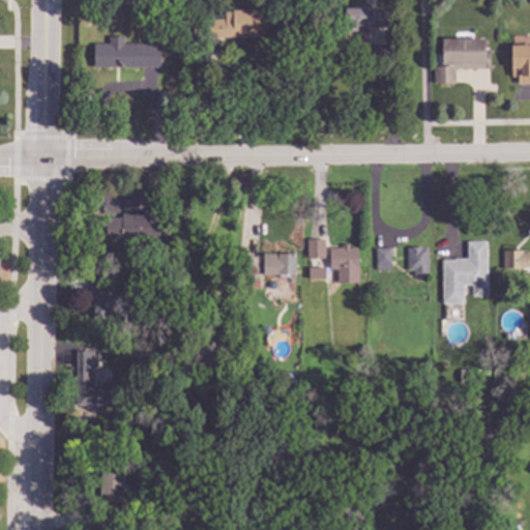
[(384,10),(389,10),(389,28),(356,28),(356,32),(344,32),(344,6),(366,7),(366,10),(375,10),(375,5),(384,5),(384,10)]
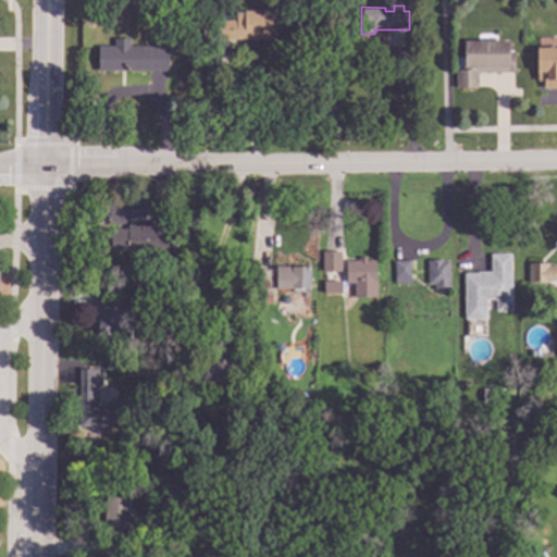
[(275,39),(232,39),(232,40),(217,40),(217,20),(236,20),(236,12),(245,12),(244,10),(274,10),(275,39)]
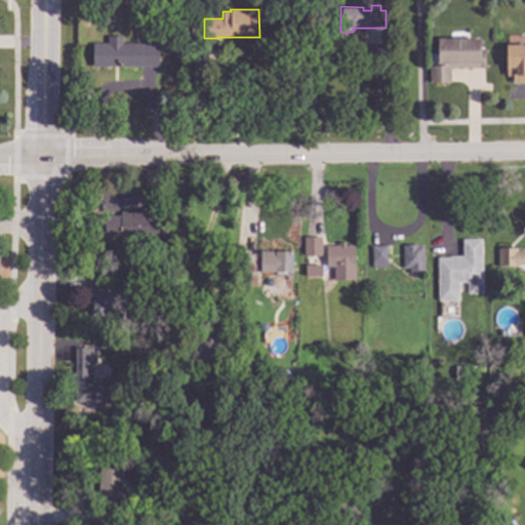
[(122,43),(158,43),(158,67),(92,67),(92,43),(108,43),(108,36),(122,36),(122,43)]
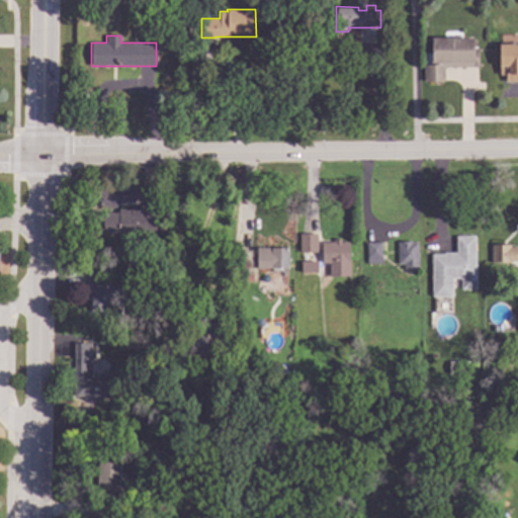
[(473,49),(478,49),(479,67),(444,67),(444,81),(424,82),(423,65),(431,65),(430,59),(431,59),(431,38),(473,37),(473,49)]
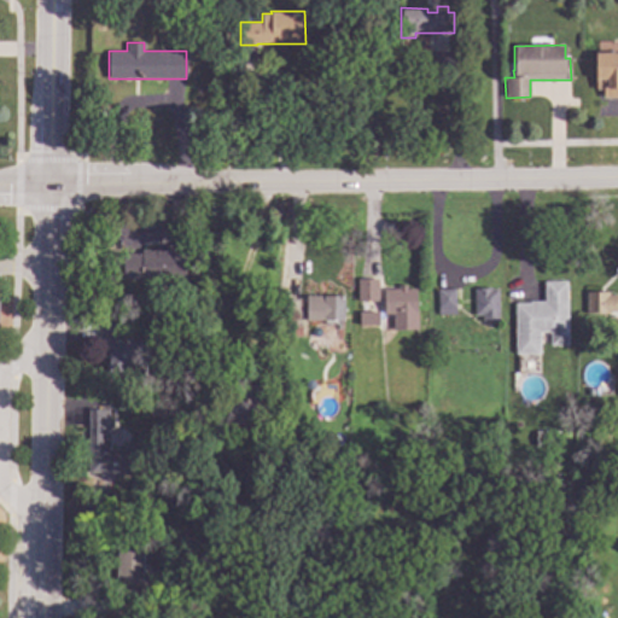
[(617,97),(604,97),(604,88),(596,88),(595,52),(617,52),(617,97)]
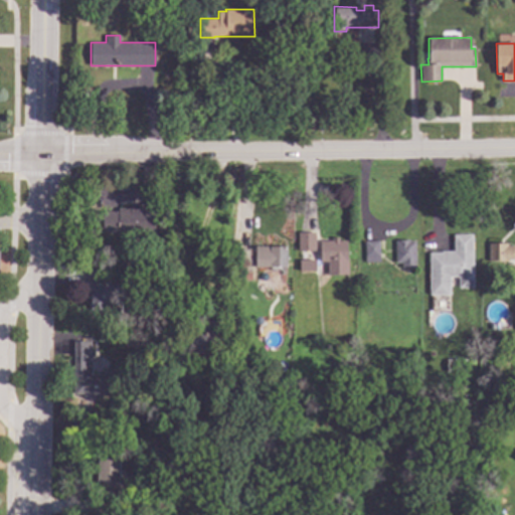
[(155,231),(119,231),(119,229),(103,230),(103,210),(118,210),(118,207),(155,207),(155,231)]
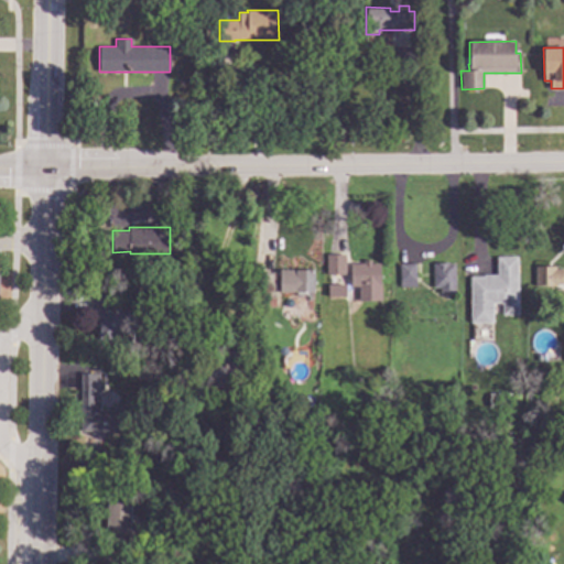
[(346,274),(327,274),(327,253),(345,253),(346,274)]
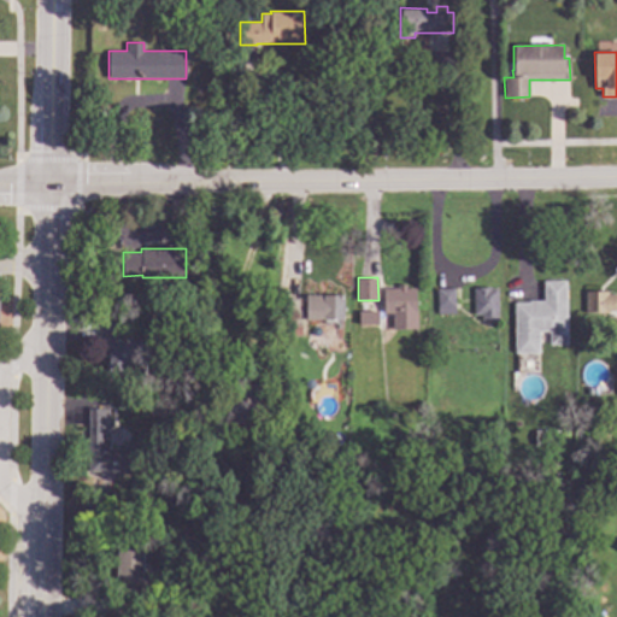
[(566,345),(550,345),(550,331),(539,331),(539,353),(515,353),(513,303),(528,303),(528,300),(544,300),(544,281),(566,281),(566,345)]
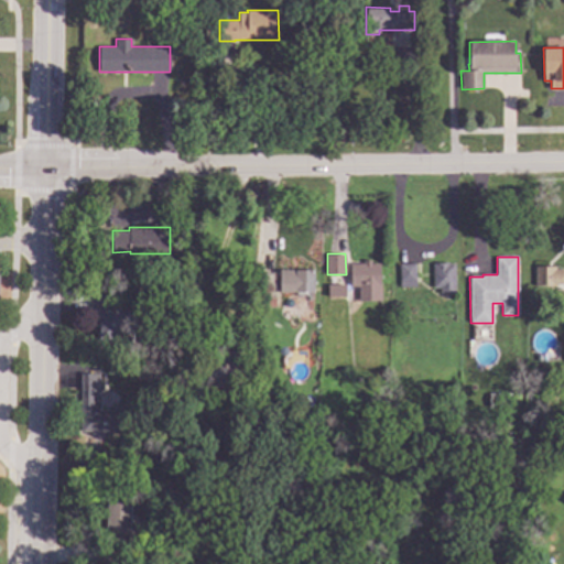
[(370,262),(379,262),(379,281),(380,281),(380,299),(358,297),(358,284),(349,284),(349,262),(364,262),(364,259),(370,259),(370,262)]
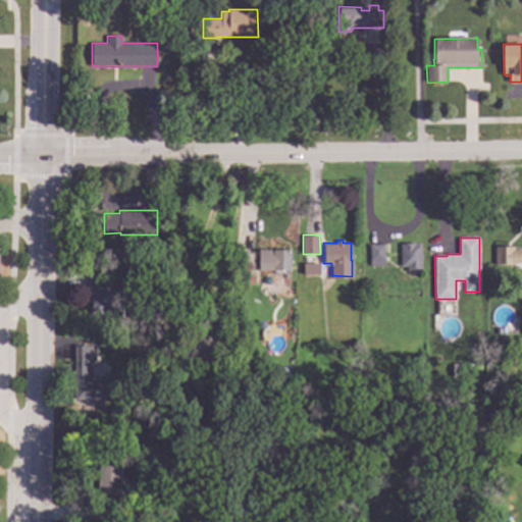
[(385,266),(369,266),(369,244),(385,244),(385,266)]
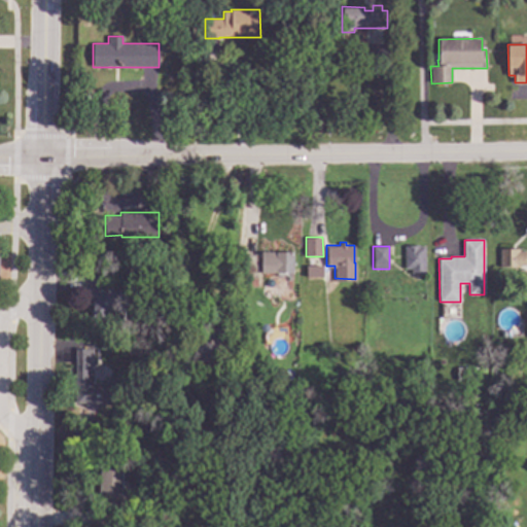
[(425,274),(411,274),(411,269),(405,269),(405,246),(425,246),(425,274)]
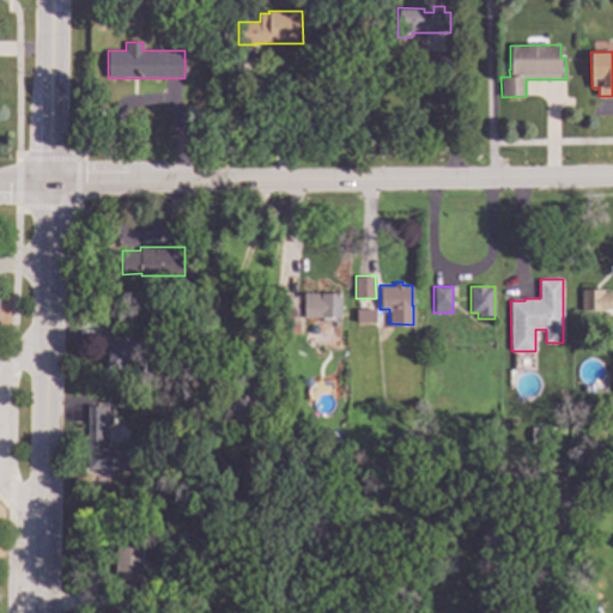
[(604,292),(612,292),(612,309),(602,309),(602,310),(581,310),(581,287),(604,287),(604,292)]
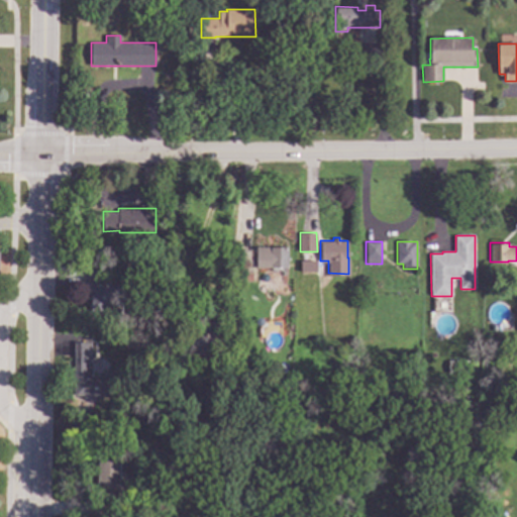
[(288,267),(273,267),(273,269),(255,269),(255,248),(269,248),(269,246),(288,246),(288,267)]
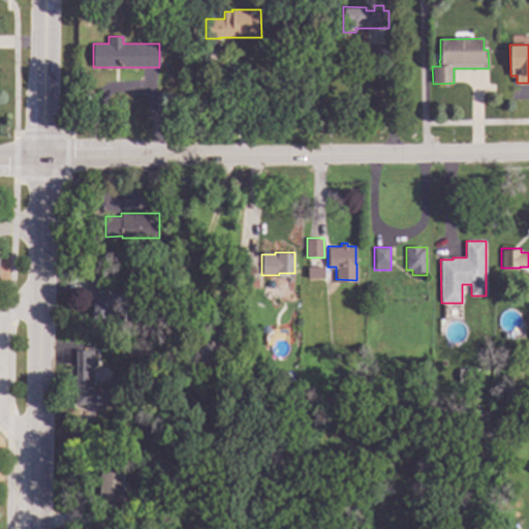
[(256,279),(245,279),(244,254),(256,254),(256,279)]
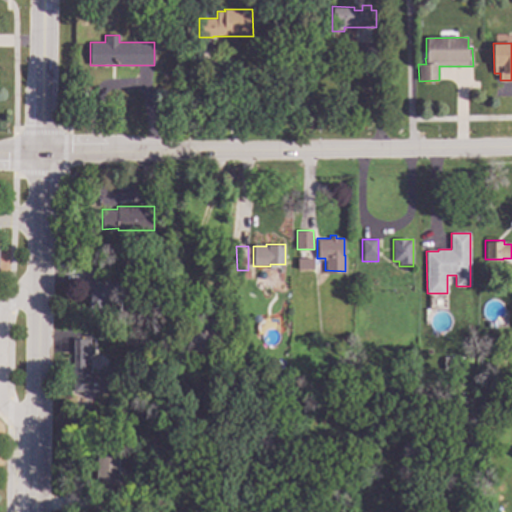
[(128,258),(125,266),(119,264),(122,256),(128,258)]
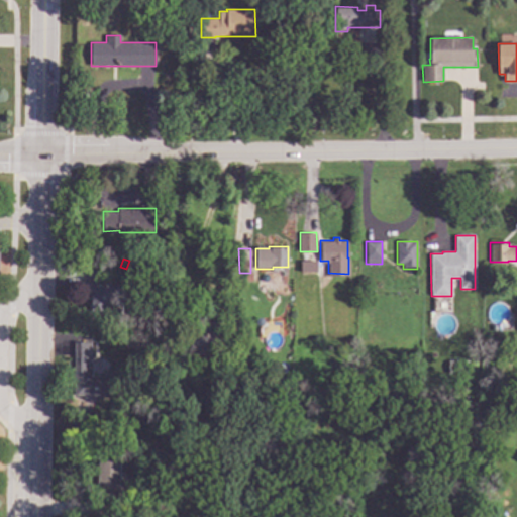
[(318,272),(301,272),(301,261),(317,261),(318,272)]
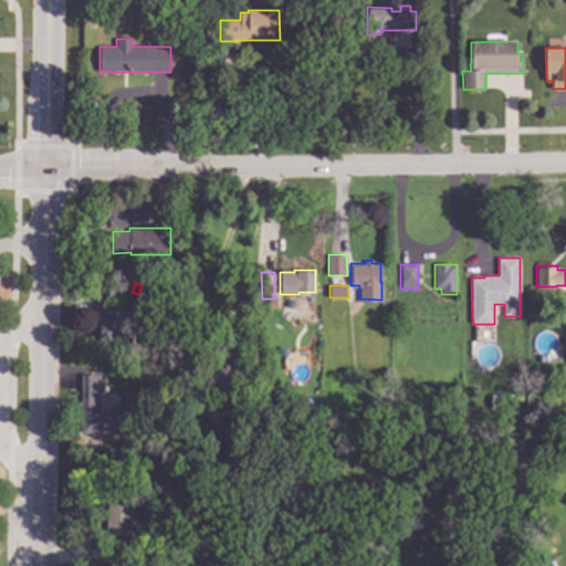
[(117,310),(129,310),(129,338),(116,338),(116,344),(96,344),(97,322),(93,322),(93,292),(117,292),(117,310)]
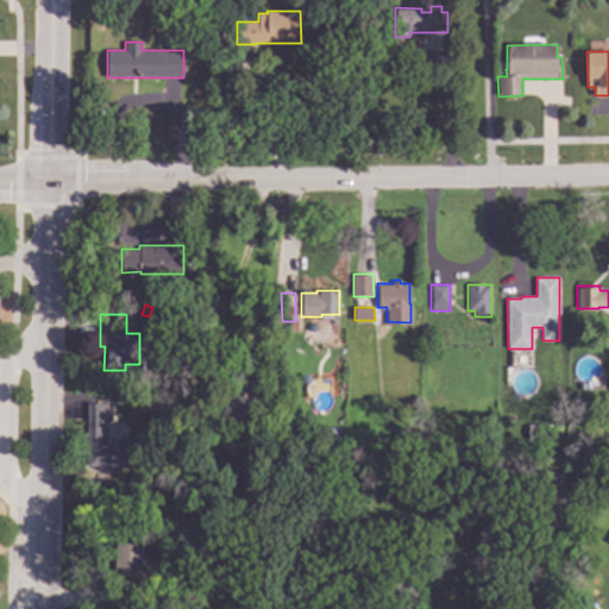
[(293,362),(283,362),(283,345),(292,345),(293,362)]
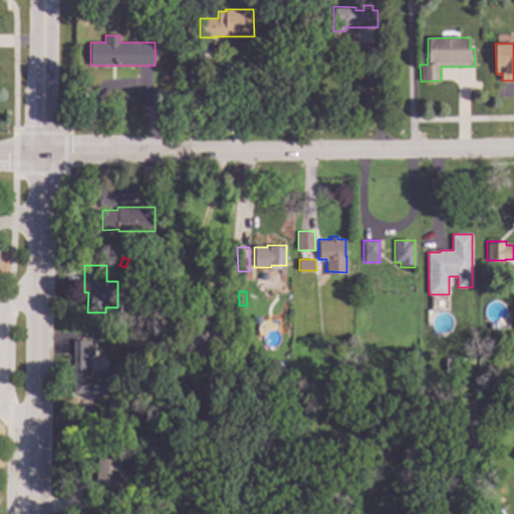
[(90,371),(119,372),(119,392),(102,392),(102,396),(83,396),(83,393),(73,393),(74,339),(91,339),(90,371)]
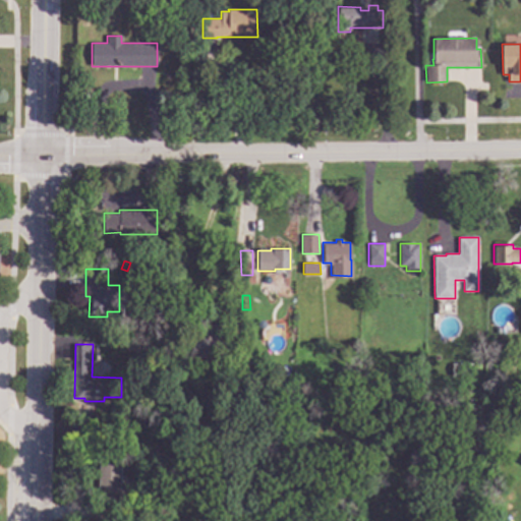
[(156,353),(147,353),(147,345),(156,344),(156,353)]
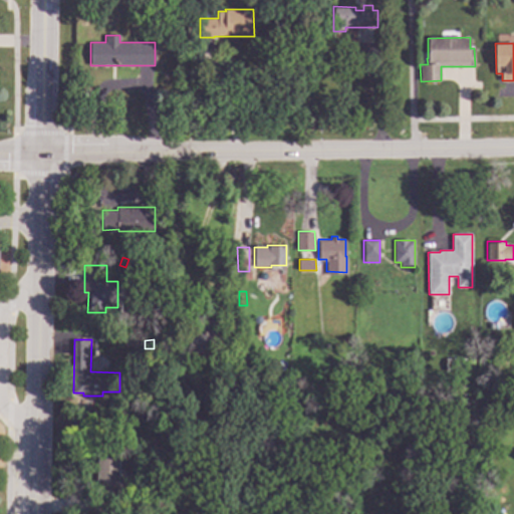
[(119,458),(118,475),(121,475),(121,483),(117,483),(116,509),(97,508),(98,482),(97,482),(98,457),(119,458)]
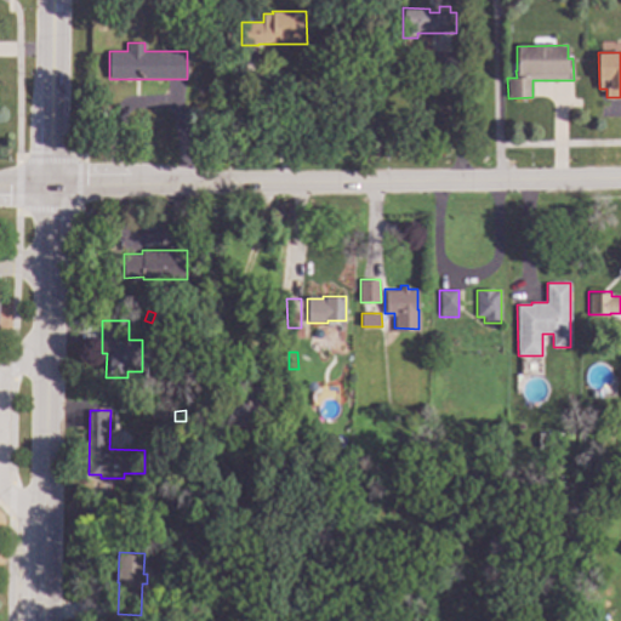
[(411,577),(403,584),(398,577),(406,571),(411,577)]
